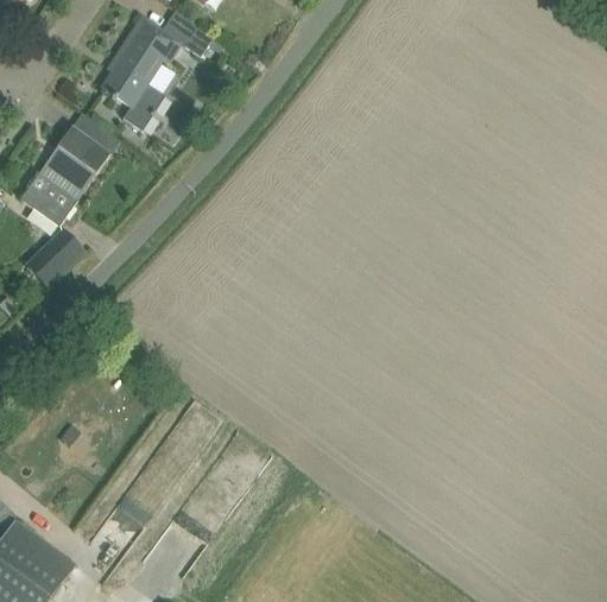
[(119,61),(103,86),(114,93),(113,95),(117,97),(118,96),(132,105),(124,116),(144,130),(144,128),(143,127),(152,114),(155,115),(157,111),(156,109),(165,94),(147,83),(165,56),(170,58),(182,40),(143,16),(115,58),(119,61)]
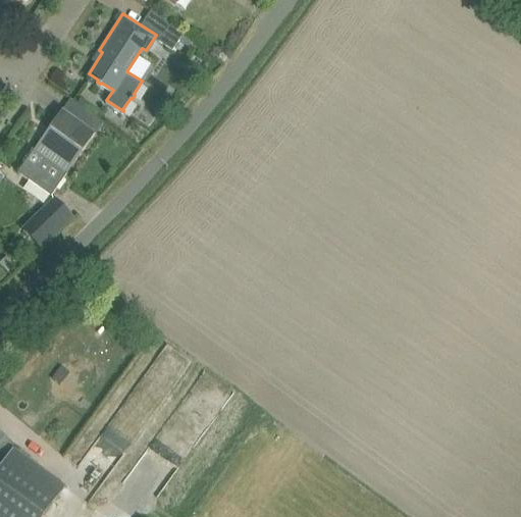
[(169,22),(159,39),(172,47),(184,32),(169,22)]
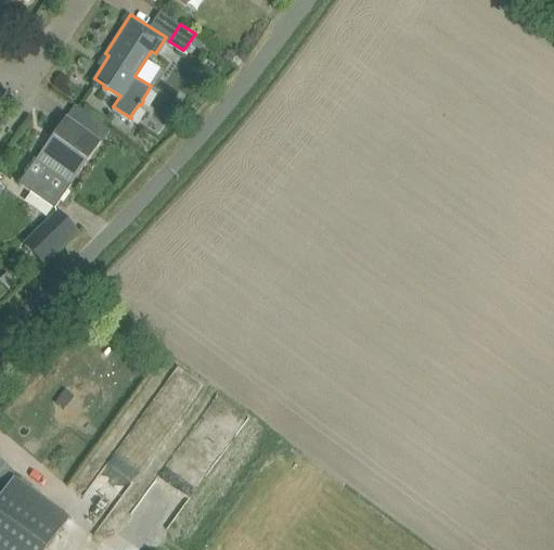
[(67,179),(85,155),(89,157),(101,140),(66,115),(53,132),(55,133),(38,158),(36,157),(20,180),(54,206),(72,182),(67,179)]
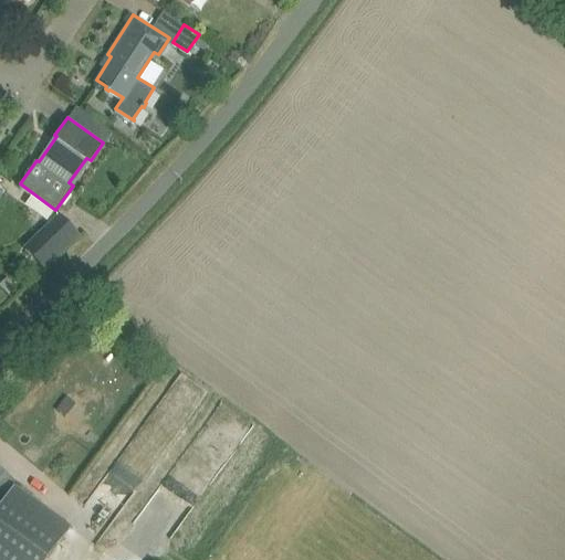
[(60,212),(25,245),(45,265),(79,232),(60,212)]
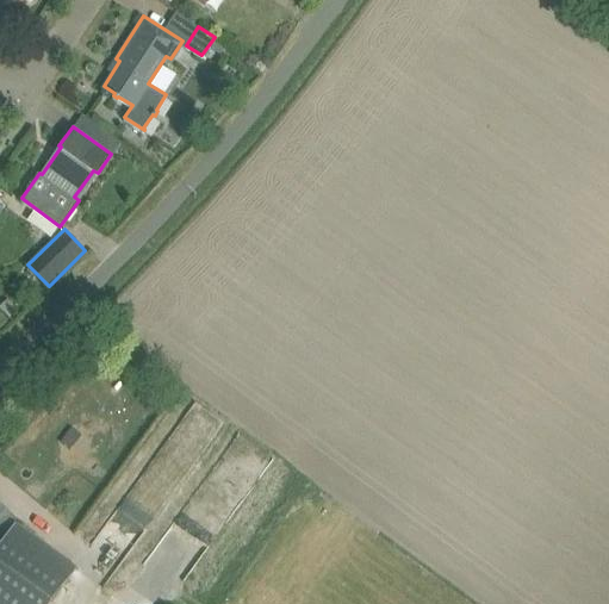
[(175,443),(203,466),(232,428),(205,406),(175,443)]
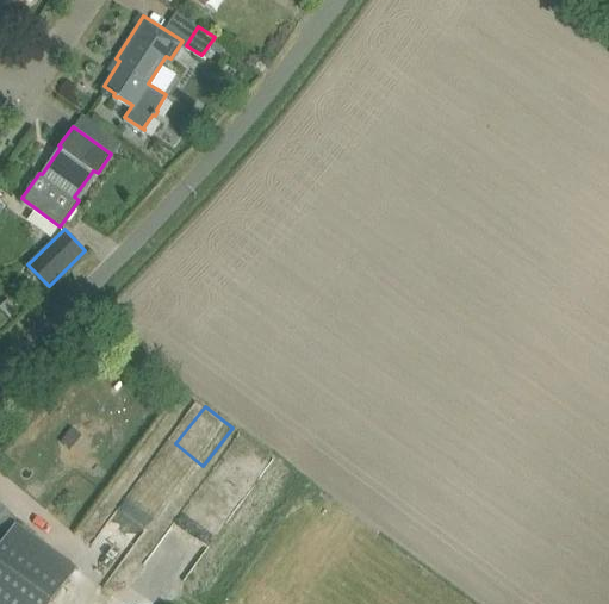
[(199,509),(213,525),(272,473),(253,450),(228,472),(234,478),(199,509)]
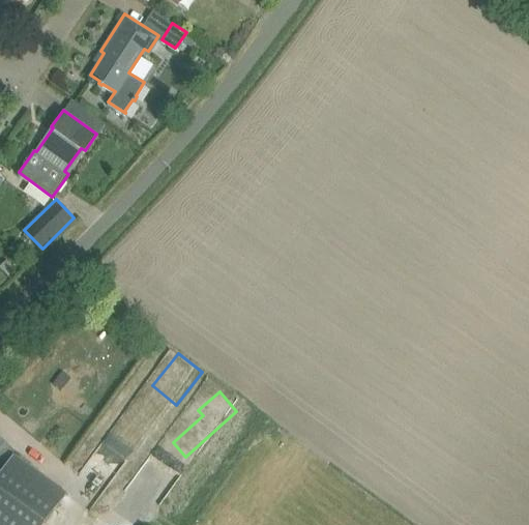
[(39,524),(65,491),(15,453),(0,471),(0,524),(39,524)]
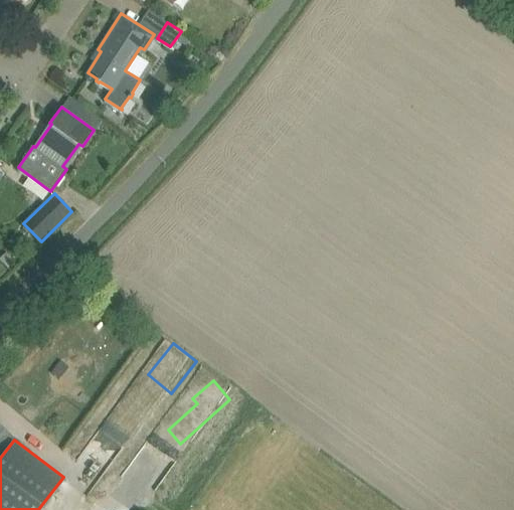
All buildings are outlined.
